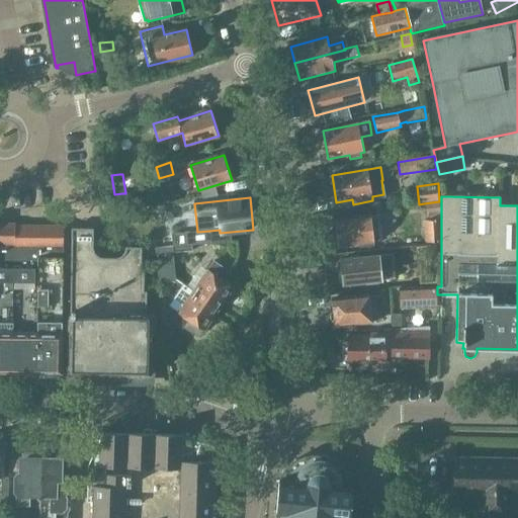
[(439,201),(424,203),(427,221),(441,219),(439,201)]
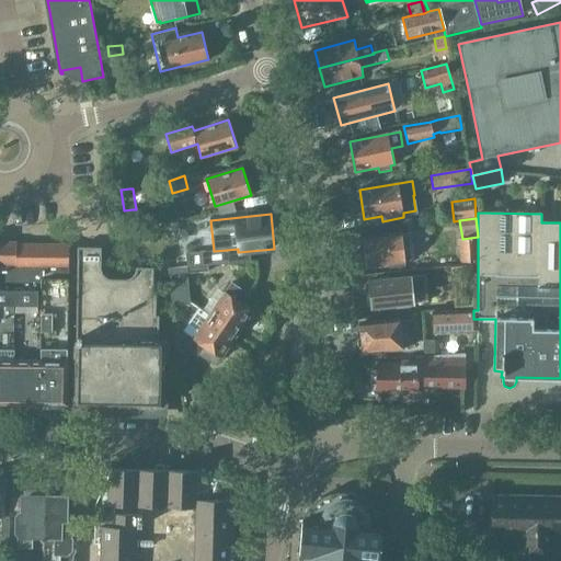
[(369,265),(389,263),(390,268),(405,267),(404,264),(405,264),(405,261),(414,260),(411,233),(366,239),(369,265)]
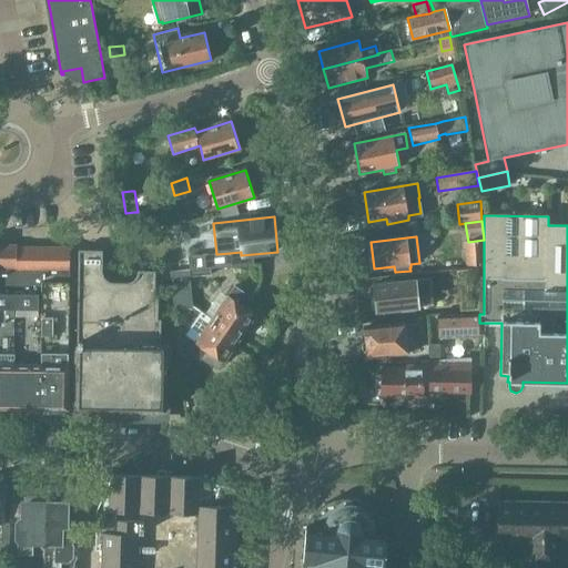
[(484,241),(480,241),(465,242),(466,266),(484,265),(484,241)]
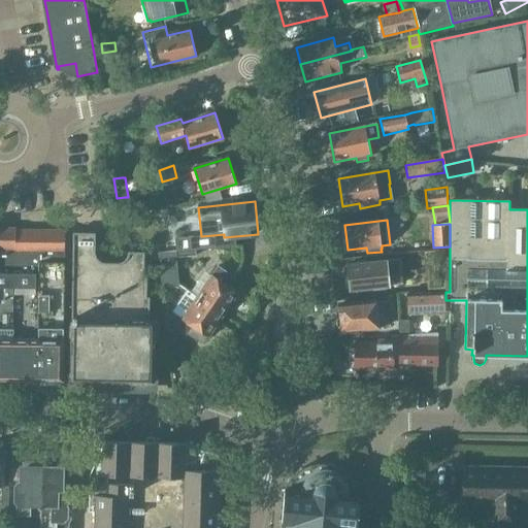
[(0,229),(0,338),(14,338),(15,232),(15,229),(0,229)]
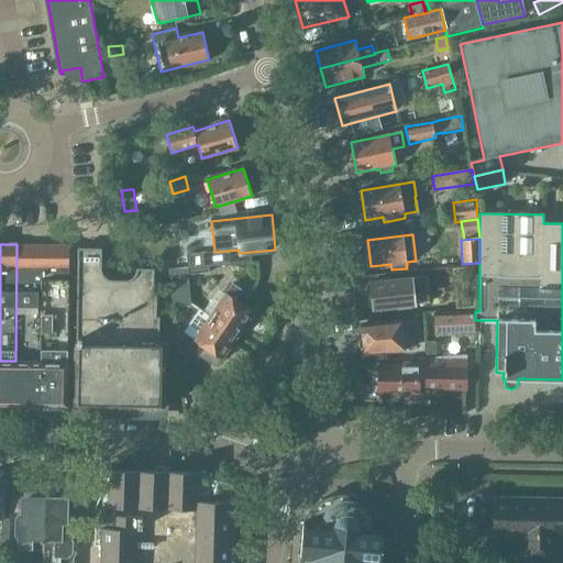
[(69,249),(17,247),(15,361),(41,362),(42,272),(69,272),(69,249)]
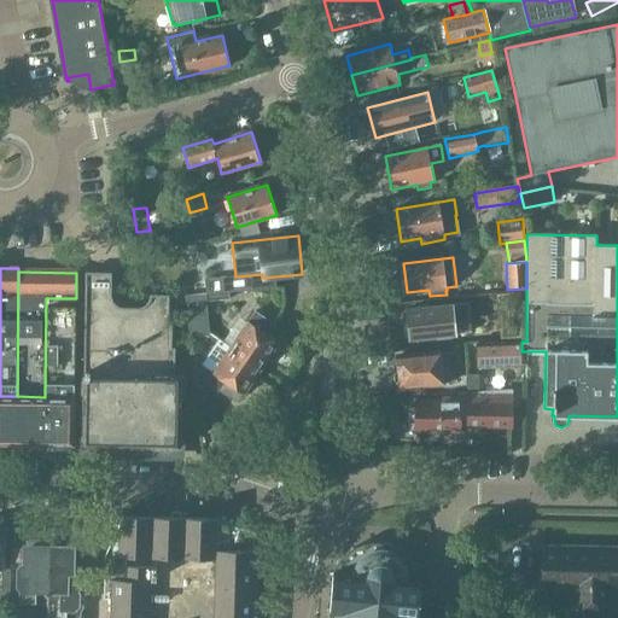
[(86,273),(85,373),(83,445),(87,445),(87,442),(176,443),(176,447),(179,447),(180,373),(175,373),(175,348),(172,348),(173,321),(169,321),(169,296),(150,296),(149,302),(143,307),(138,308),(122,308),(117,305),(114,303),(111,297),(111,273),(86,273)]
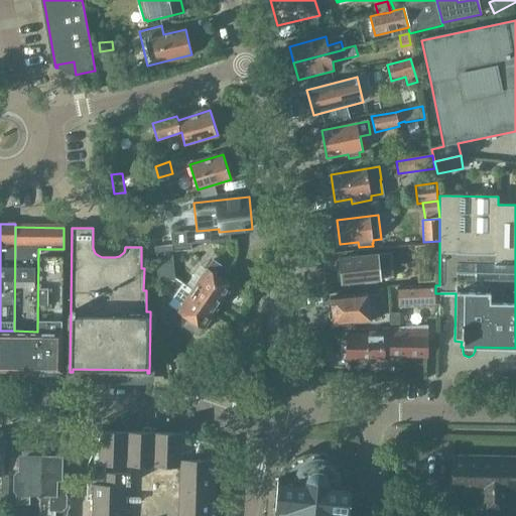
[(171,234),(171,246),(191,245),(211,243),(209,230),(197,231),(171,234)]
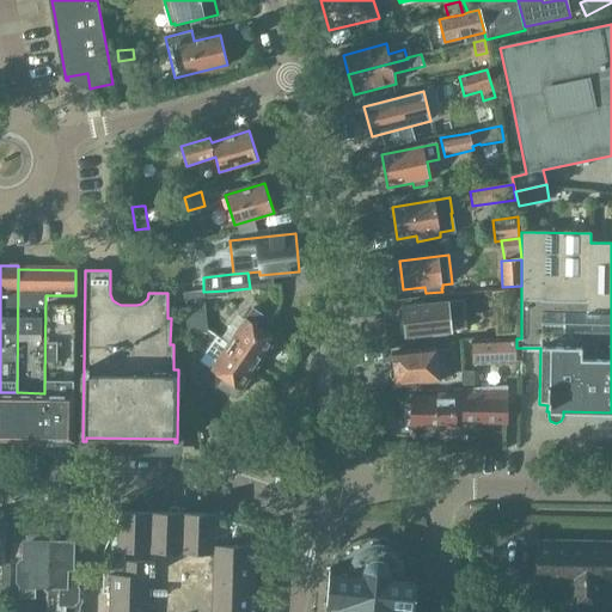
[(514,289),(490,292),(491,299),(496,299),(499,325),(494,325),(495,337),(514,335),(514,323),(514,289)]
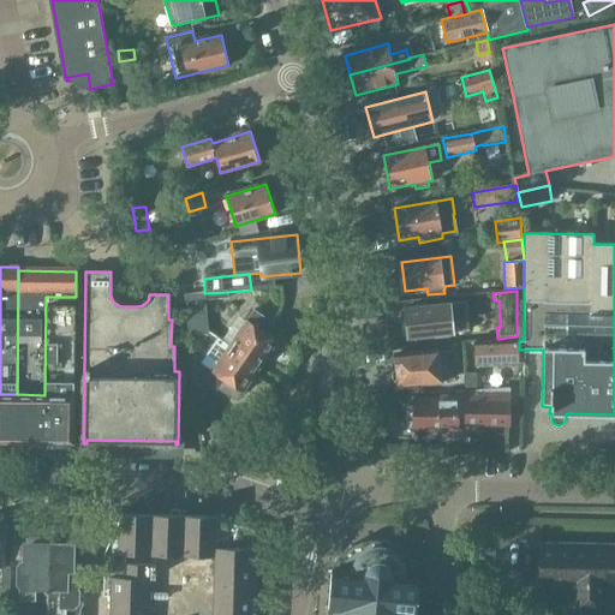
[(204,293),(184,296),(185,303),(189,335),(208,333),(206,302),(216,299),(230,298),(228,292),(204,293)]
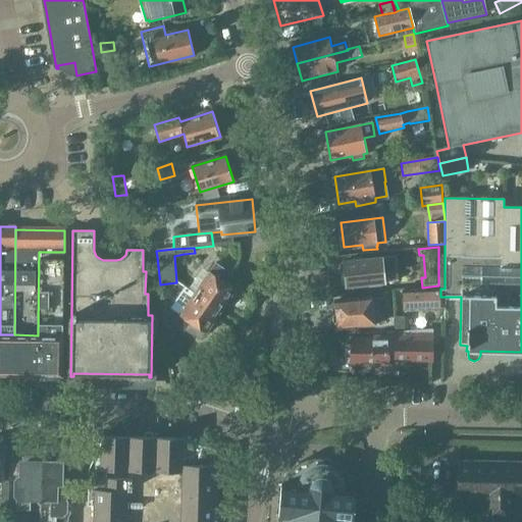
[(38,335),(63,335),(64,252),(39,252),(38,335)]
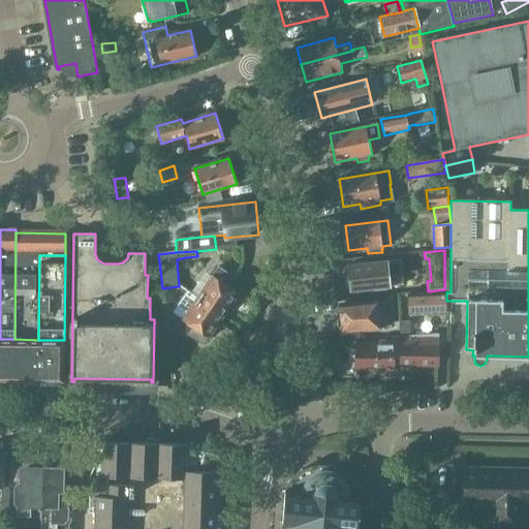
[(350,277),(346,278),(347,288),(351,287),(351,291),(398,286),(398,285),(403,284),(401,259),(395,260),(349,265),(350,277)]
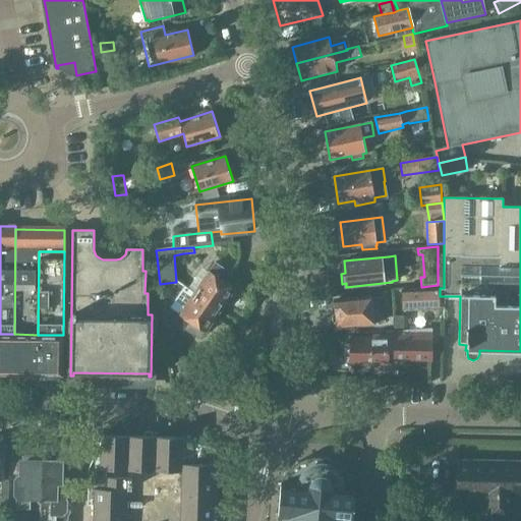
[(214,265),(209,272),(201,268),(187,289),(193,293),(220,311),(235,289),(220,279),(225,273),(214,265)]
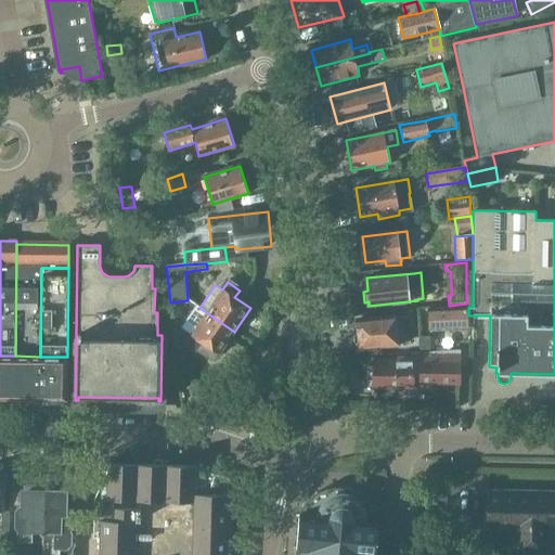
[(199,308),(195,305),(181,327),(191,334),(190,335),(191,336),(185,343),(197,351),(203,344),(219,355),(234,332),(206,312),(199,308)]
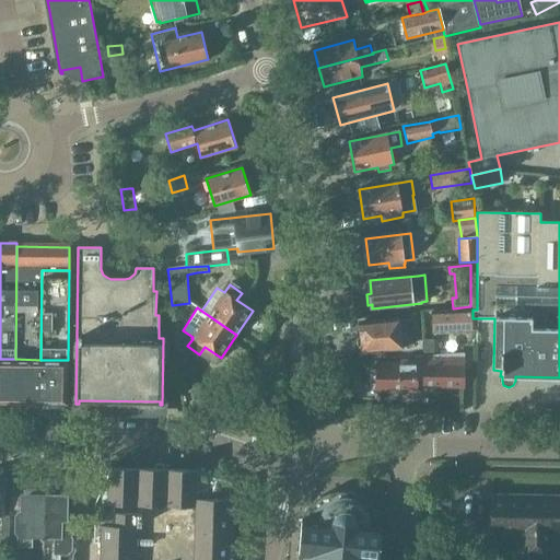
[(431,313),(432,333),(462,331),(462,334),(467,334),(466,330),(473,330),(471,312),(431,313)]
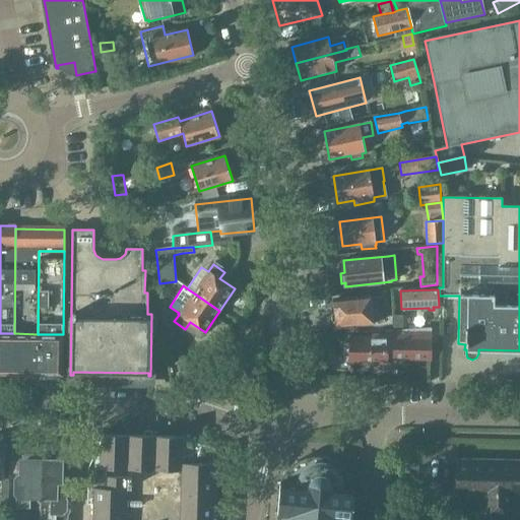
[(382,322),(379,297),(334,301),(336,326),(345,325),(356,324),(382,322)]
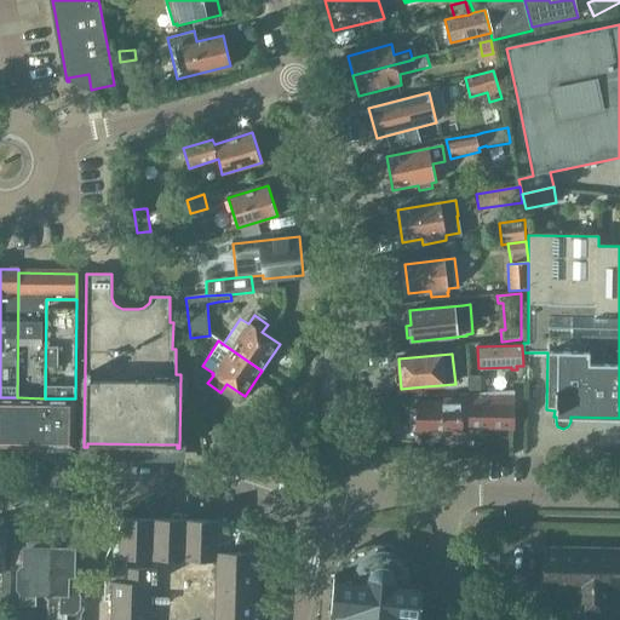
[(425,386),(412,388),(413,399),(426,397),(425,386)]
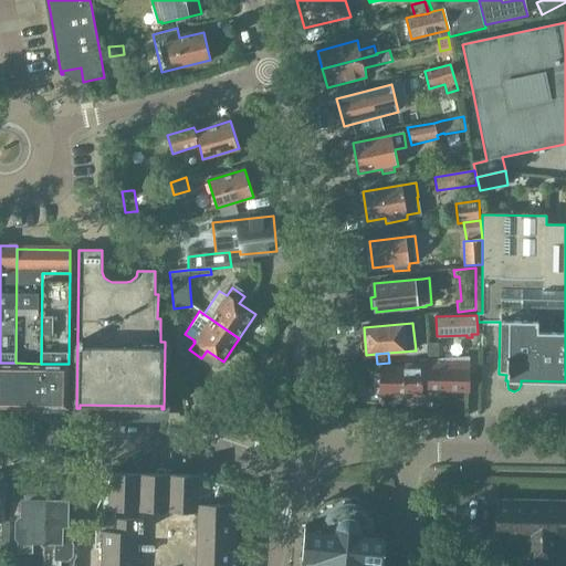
[(188,355),(178,356),(179,370),(189,369),(188,355)]
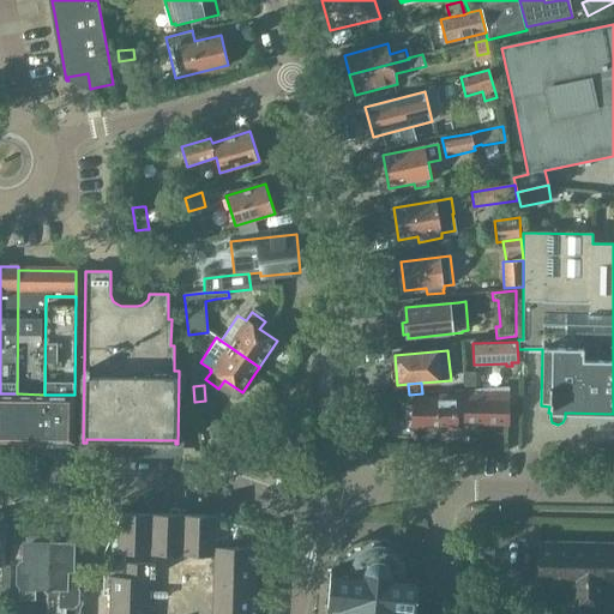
[(439,395),(439,399),(414,399),(414,405),(405,405),(405,422),(414,422),(414,428),(457,429),(457,423),(507,425),(509,387),(456,391),(456,395),(439,395)]
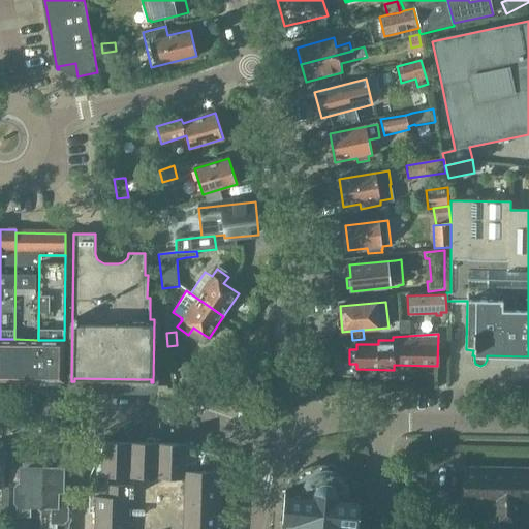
[(0,380),(63,381),(64,340),(38,340),(14,339),(0,339),(0,380)]
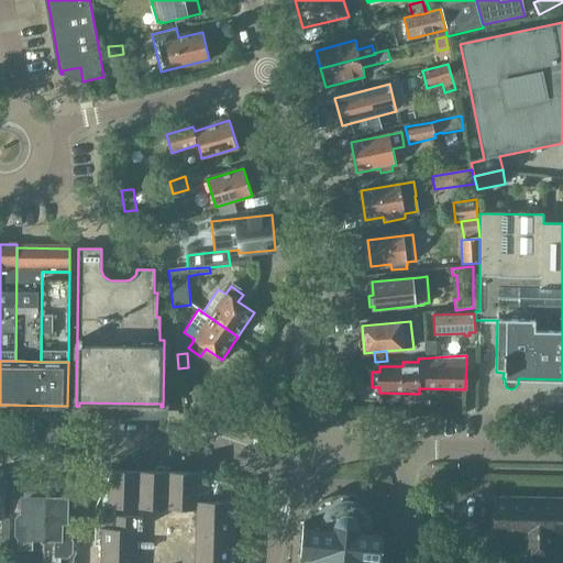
[(102,506),(101,540),(166,541),(168,472),(109,471),(108,507),(102,506)]
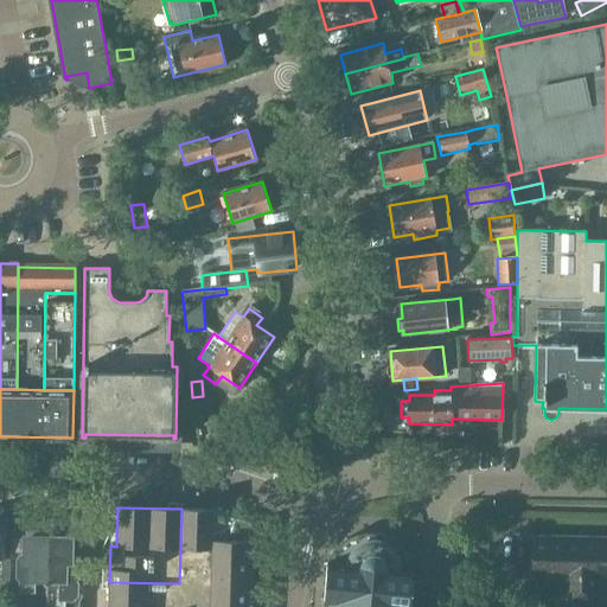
[(181,509),(179,583),(250,586),(251,523),(215,511),(215,510),(181,509)]
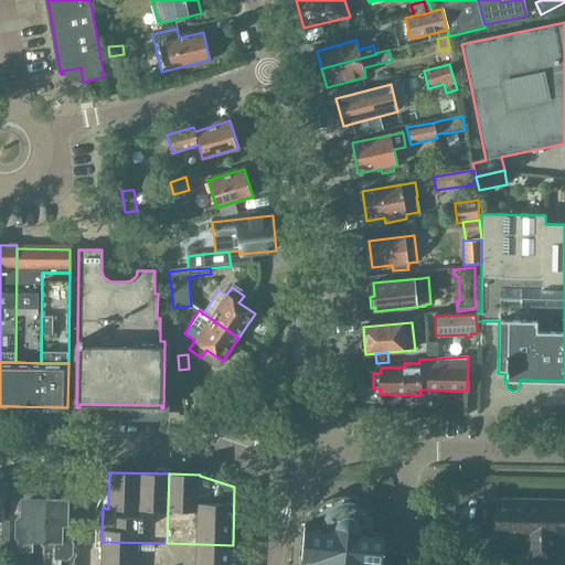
[(0,481),(0,522),(2,523),(1,541),(0,540),(0,557),(9,558),(10,521),(4,521),(6,482),(0,481)]
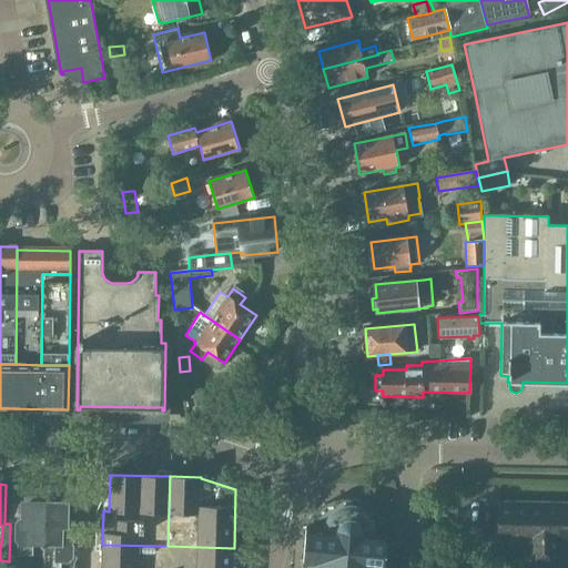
[(44,510),(43,546),(42,567),(72,567),(72,558),(74,557),(75,526),(74,524),(75,496),(71,492),(46,490),(46,499),(44,510)]
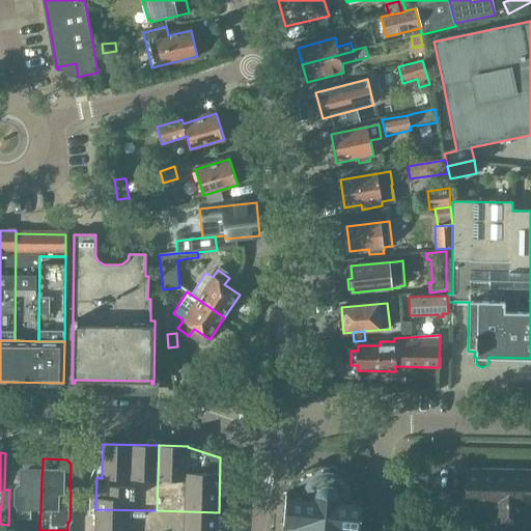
[(31,510),(40,510),(42,477),(43,467),(20,466),(20,483),(15,488),(14,505),(17,508),(16,530),(31,530),(31,510)]
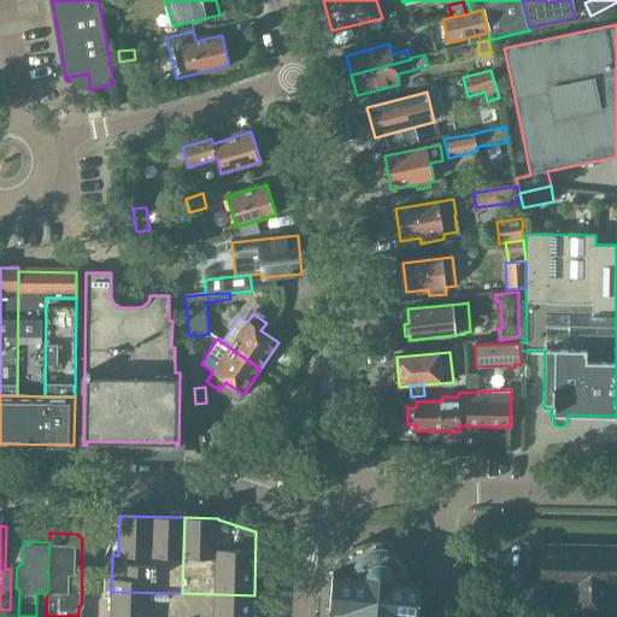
[(417,616),(418,604),(419,597),(421,576),(418,570),(416,565),(413,562),(410,558),(406,553),(400,548),(394,546),(388,544),(382,542),(375,542),(366,542),(358,546),(352,548),(345,553),(340,558),(336,563),(333,568),(331,589),(330,597),(328,616),(417,616)]
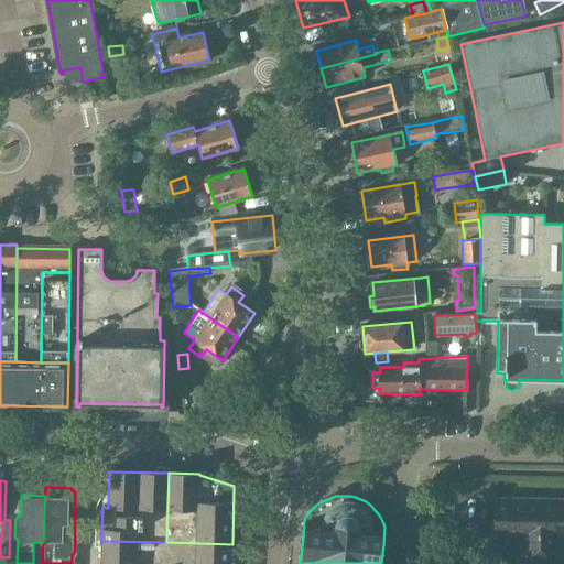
[(563,499),(495,498),(495,518),(495,538),(524,538),(523,562),(555,563),(556,540),(563,539),(563,499)]
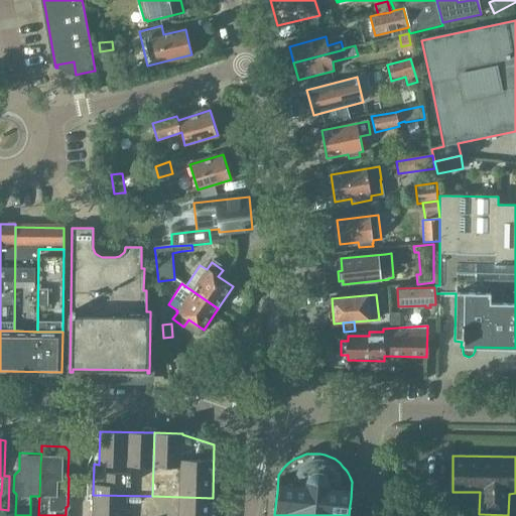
[(151,515),(152,496),(93,495),(92,515),(151,515)]
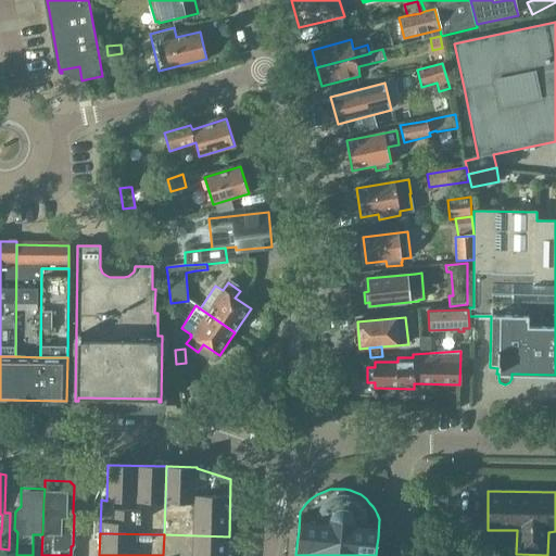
[(164,534),(163,555),(228,555),(229,536),(164,534)]
